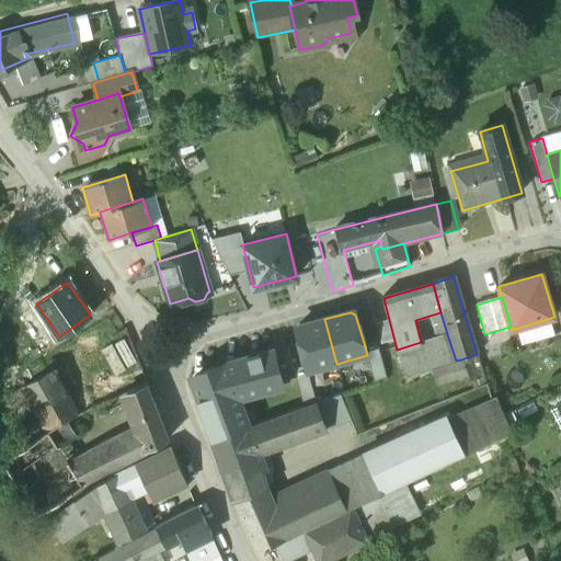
[(307,371),(336,364),(324,319),(298,327),(296,331),(307,371)]
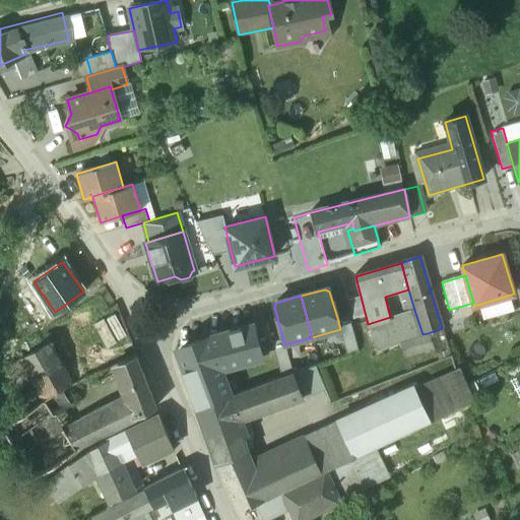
[(390,317),(368,324),(376,348),(423,334),(414,310),(390,317)]
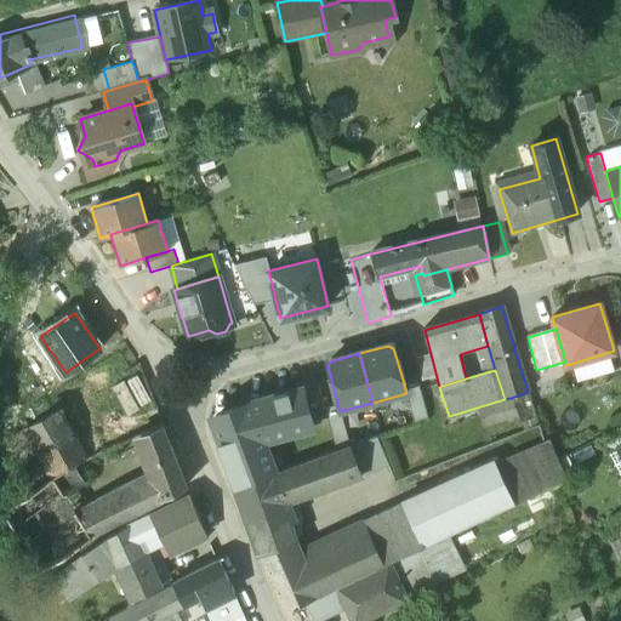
[(417,376),(403,380),(406,393),(414,421),(428,417),(417,376)]
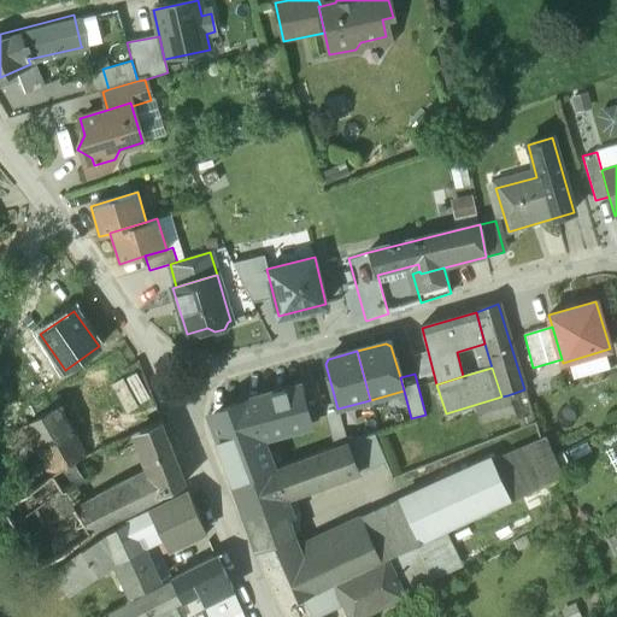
[(210,421),(234,486),(275,469),(263,436),(310,423),(309,419),(301,393),(300,388),(251,401),(213,415),(210,421)]
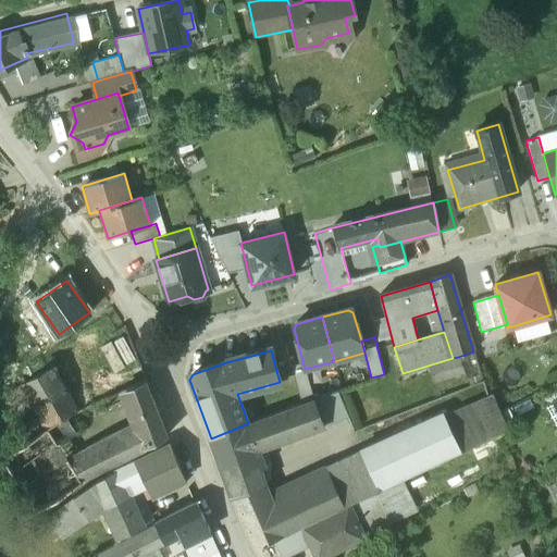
[(272,355),(279,379),(293,374),(291,367),(286,350),(272,355)]
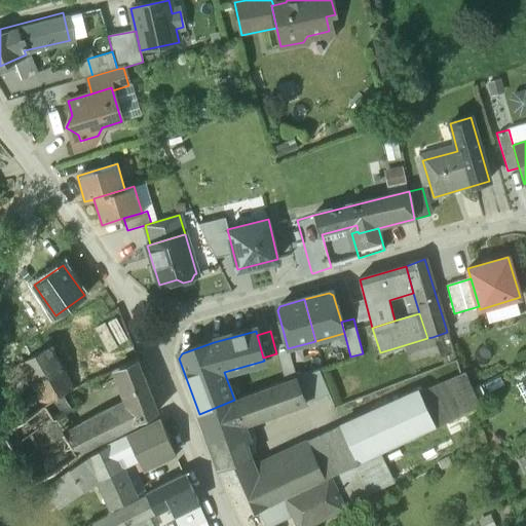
[(456,359),(447,332),(433,337),(442,365),(456,359)]
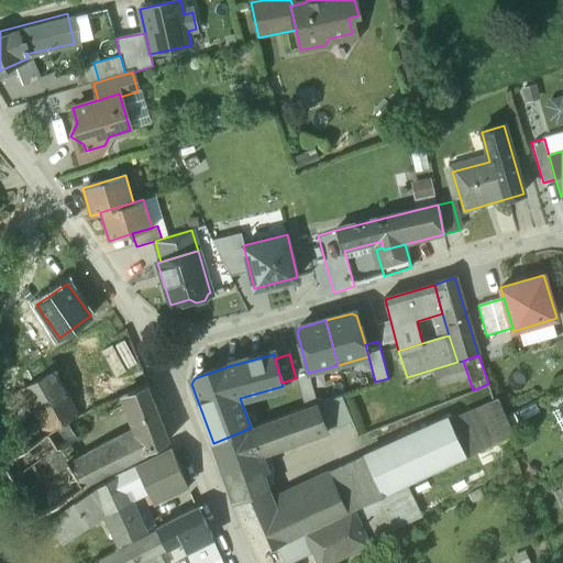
[(47,435),(66,424),(94,410),(86,398),(76,405),(54,367),(7,395),(13,408),(4,414),(10,423),(33,411),(47,435)]
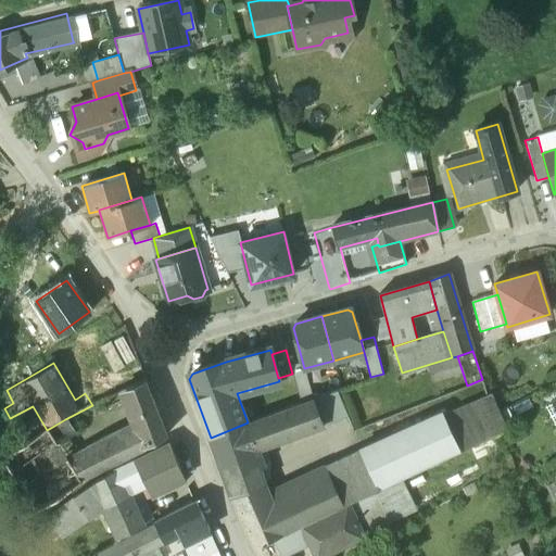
[(303,363),(290,366),(292,374),(301,403),(312,400),(314,399),(303,363)]
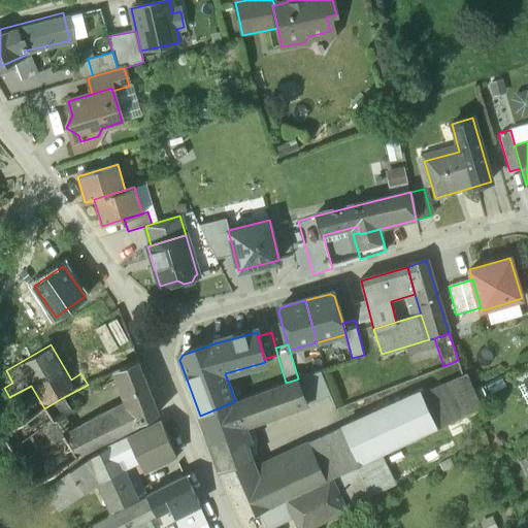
[(158,417),(136,360),(114,371),(128,399),(133,410),(99,427),(95,417),(77,427),(91,452),(158,417)]
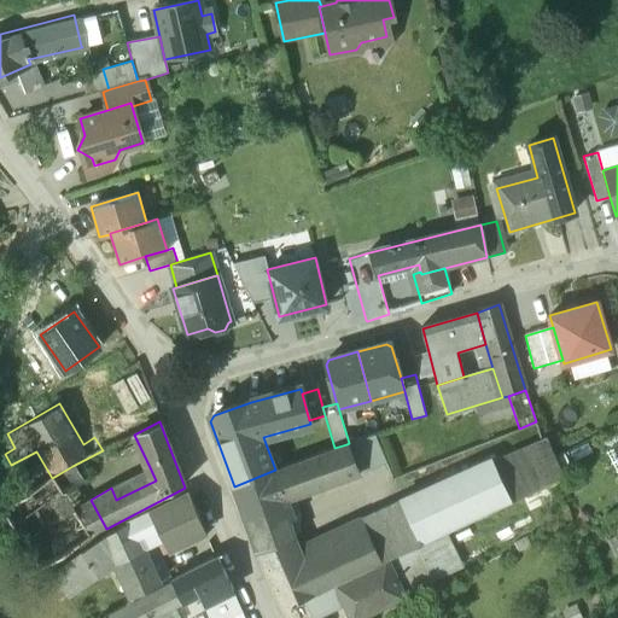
[(349,443),(347,444),(359,474),(386,464),(374,433),(349,443)]
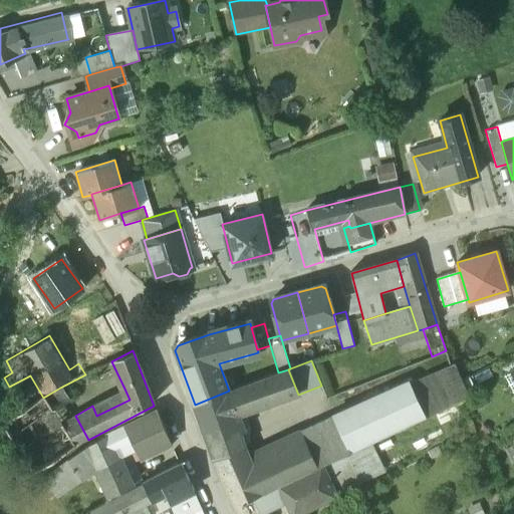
[(455,364),(390,396),(405,428),(469,397),(455,364)]
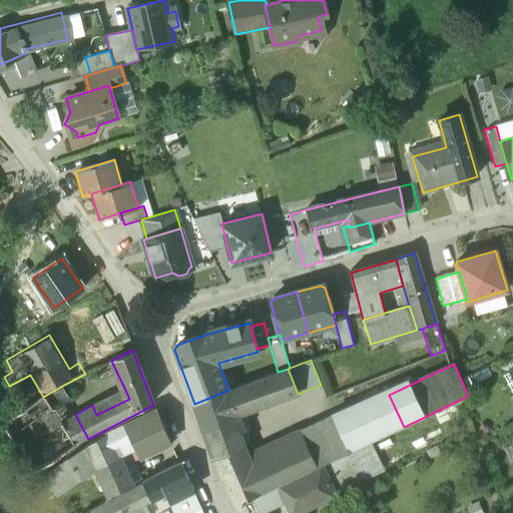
[(211,457),(249,442),(239,415),(298,394),(288,369),(278,372),(228,390),(194,404),(211,457)]
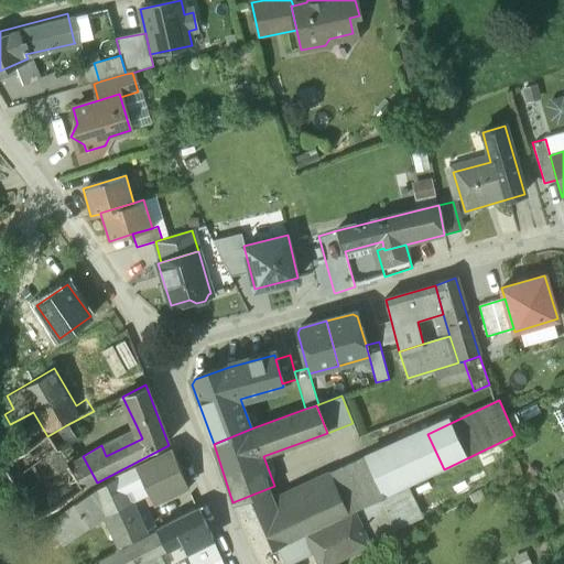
[(0,467),(36,522),(97,483),(83,456),(66,425),(47,436),(0,464),(0,467)]
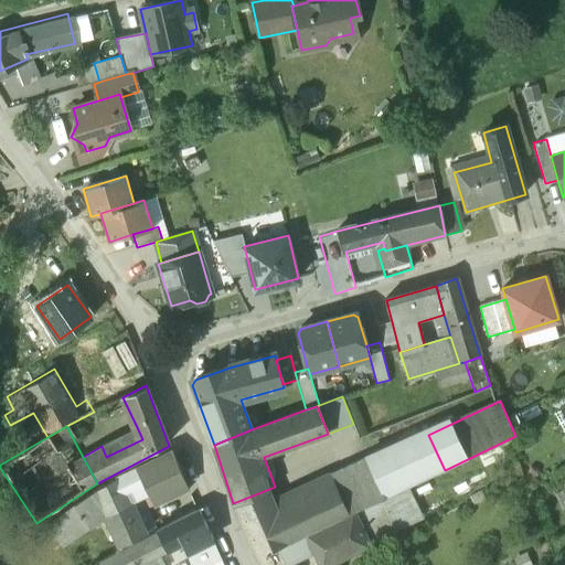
[(137,427),(102,446),(106,457),(142,439),(137,427)]
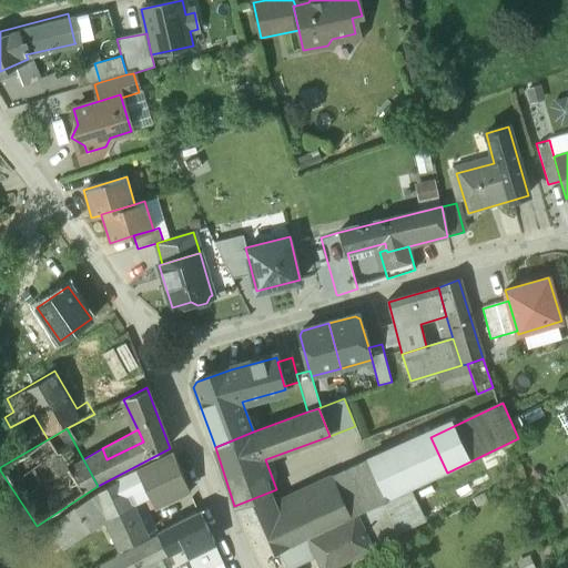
[(447,473),(430,437),(371,465),(387,500),(409,490),(447,473)]
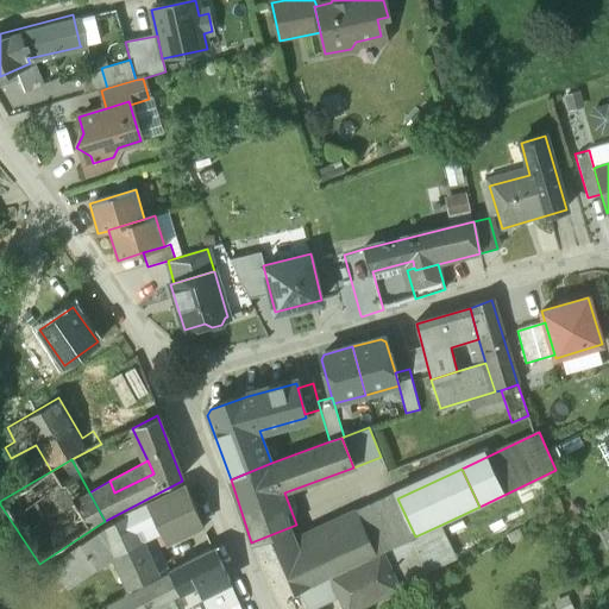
[(187,490),(161,503),(179,535),(203,522),(187,490)]
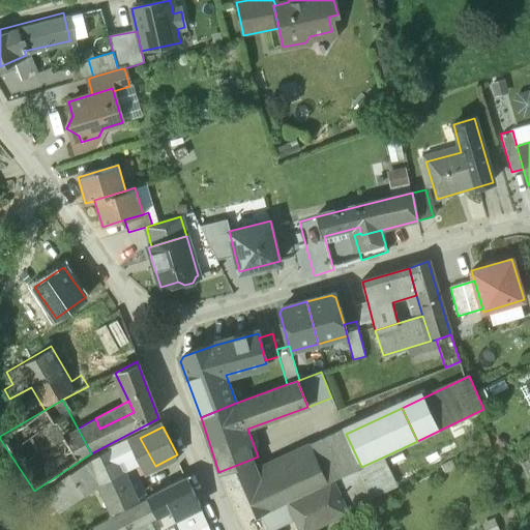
[(352,471),(361,467),(346,434),(313,449),(328,483),(352,471)]
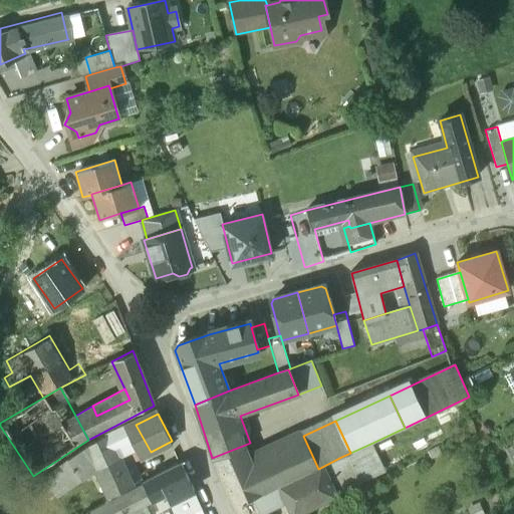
[(113,452),(118,461),(137,453),(140,458),(151,452),(136,425),(104,440),(85,450),(68,461),(84,483),(99,473),(94,463),(113,452)]
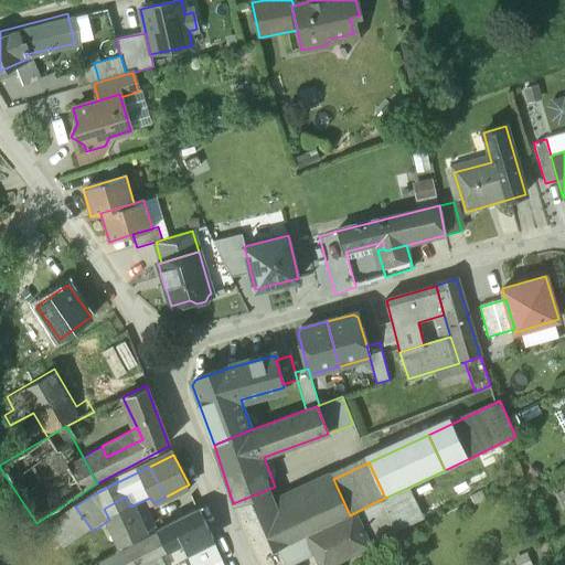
[(304,537),(350,515),(333,479),(281,503),(275,487),(233,503),(255,561),(279,550),(304,537)]
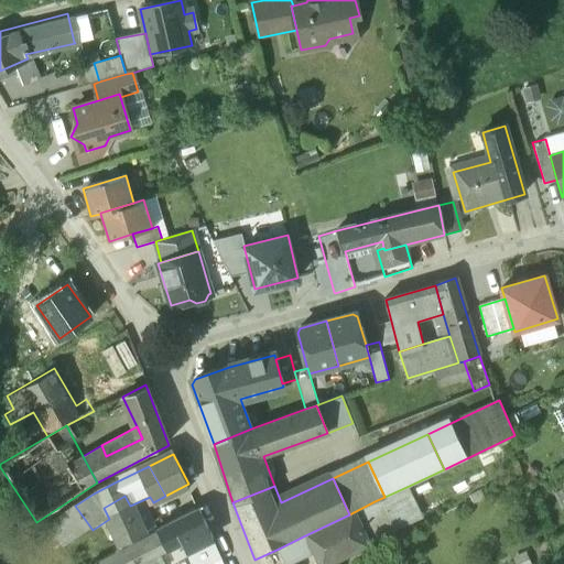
[(384,497),(375,501),(390,532),(420,516),(407,487),(384,497)]
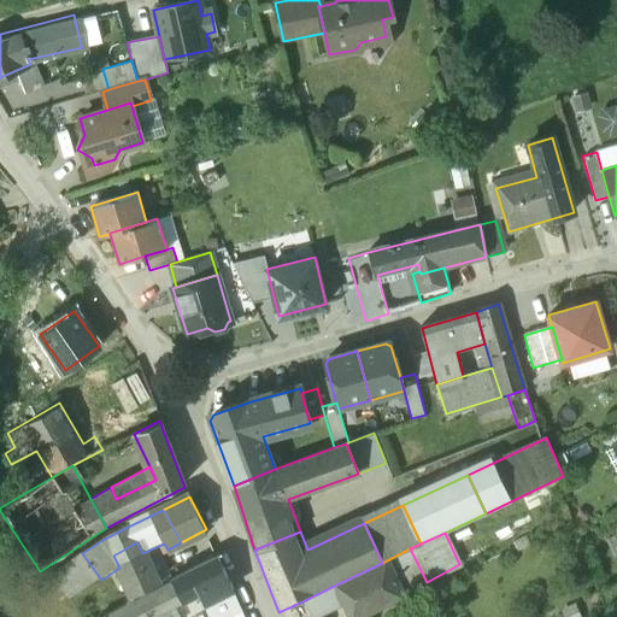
[(142,553),(136,542),(113,556),(119,568),(134,600),(160,587),(142,553)]
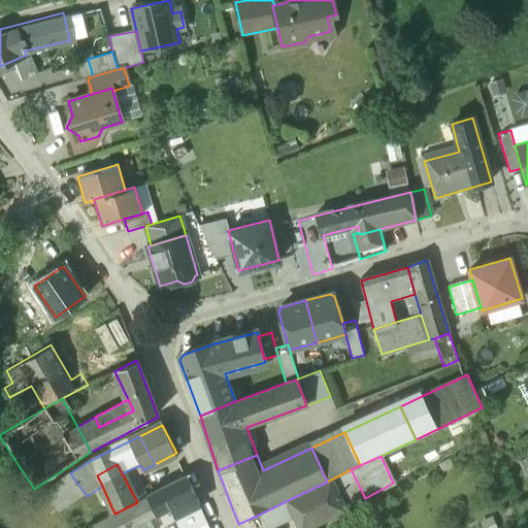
[(61,514),(87,496),(70,473),(45,491),(61,514)]
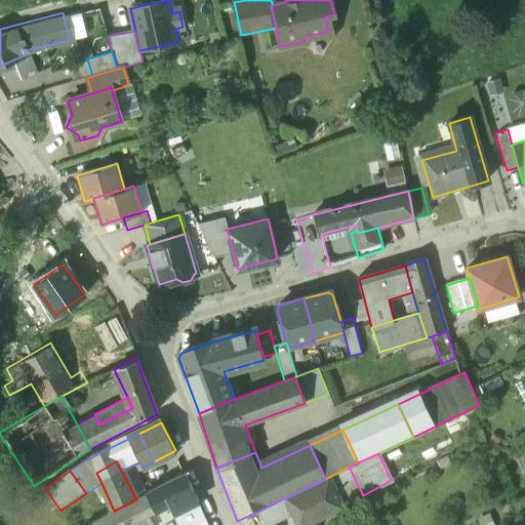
[(130,524),(147,517),(169,507),(194,493),(186,474),(136,499),(114,511),(85,524),(130,524)]
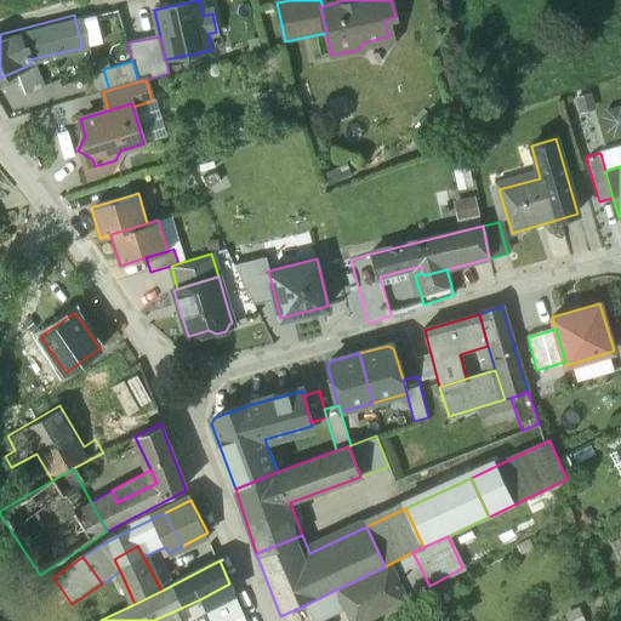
[(362,620),(402,599),(385,567),(334,591),(342,608),(349,620),(362,620)]
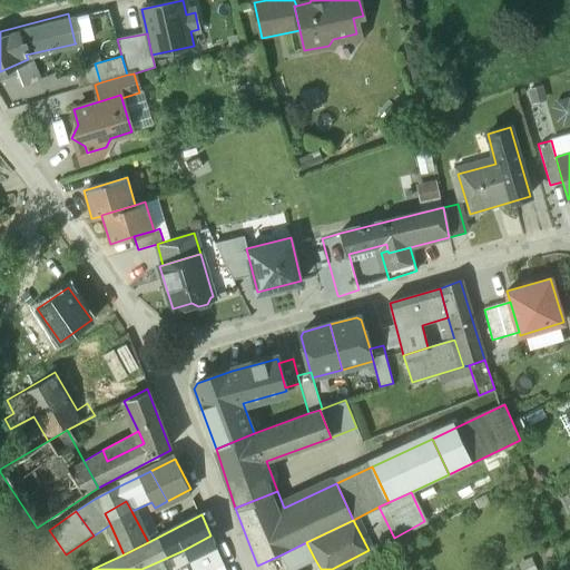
[(215,569),(223,566),(210,536),(184,550),(193,569),(215,569)]
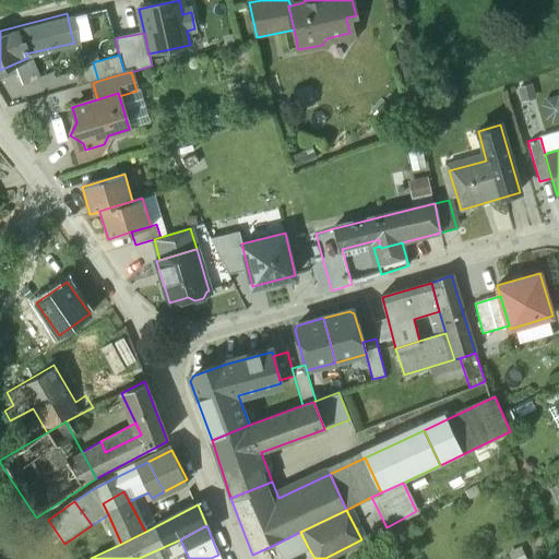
[(282,558),(284,558),(308,547),(300,532),(276,544),(282,558)]
